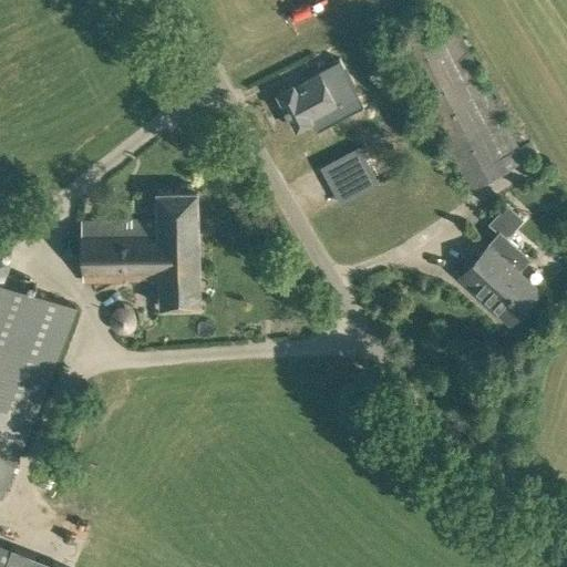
[(442,35),(435,22),(395,43),(468,189),(509,169),(509,168),(538,154),(532,140),(519,146),(472,54),(476,52),(462,24),(442,35)]
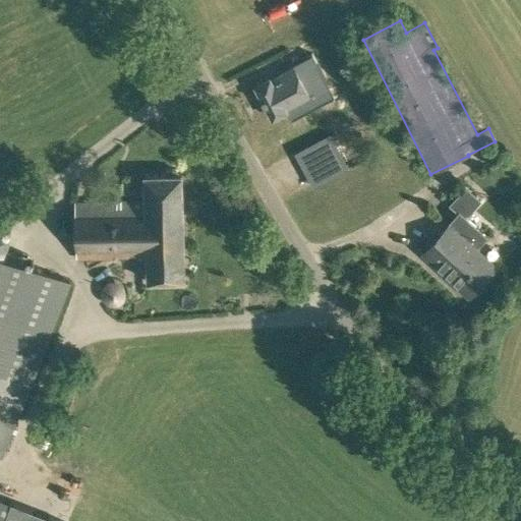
[(302,80),(294,66),(271,78),(270,76),(254,83),(273,118),(288,110),(287,108),(310,95),(309,95),(328,84),(321,71),(302,80)]
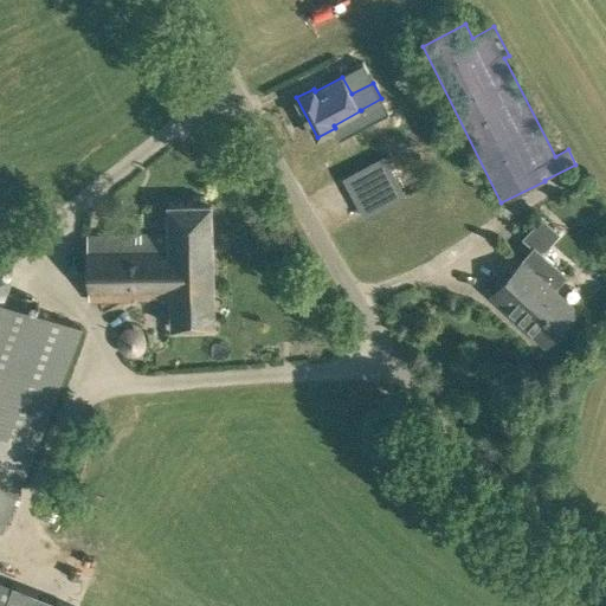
[(403,198),(384,162),(368,171),(387,205),(403,198)]
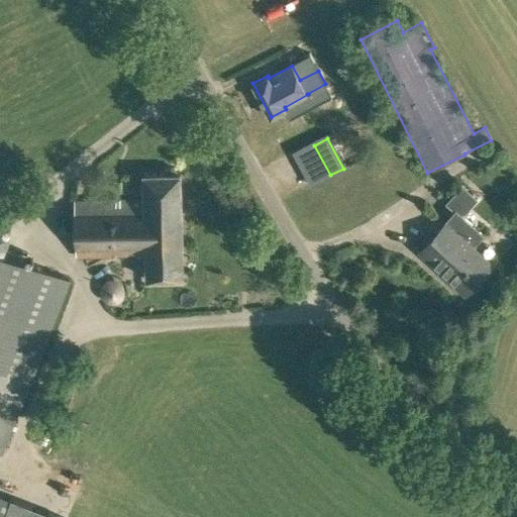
[(179,172),(175,167),(166,167),(162,173),(143,173),(144,199),(75,201),(76,255),(145,254),(146,278),(148,278),(149,282),(160,282),(161,277),(183,277),(180,172),(179,172)]
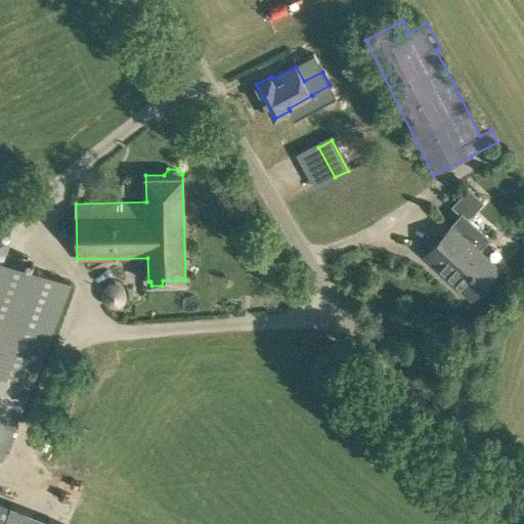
[(475,193),(468,186),(450,205),(462,215),(430,250),(442,262),(438,266),(451,278),(455,274),(475,292),(497,267),(478,250),(489,237),(469,219),(486,200),(478,191),(475,193)]
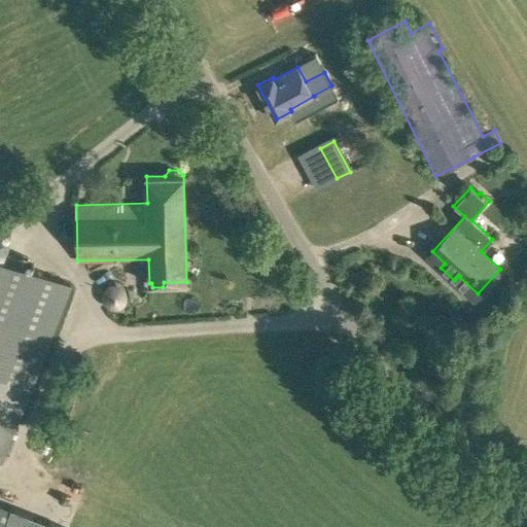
[(0,459),(2,460),(36,373),(71,284),(2,257),(9,239),(0,235),(0,459)]
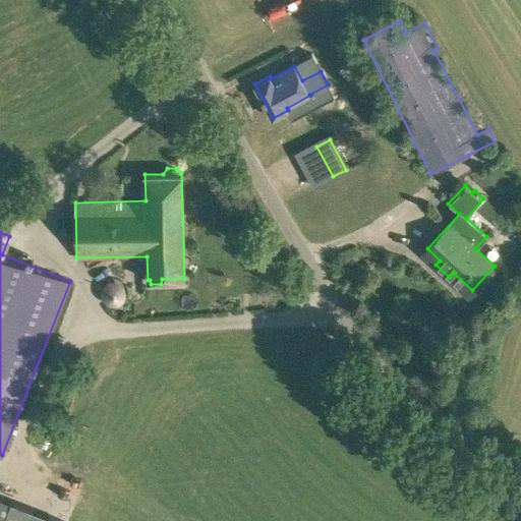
[(0,520),(4,520),(12,502),(0,497),(0,520)]
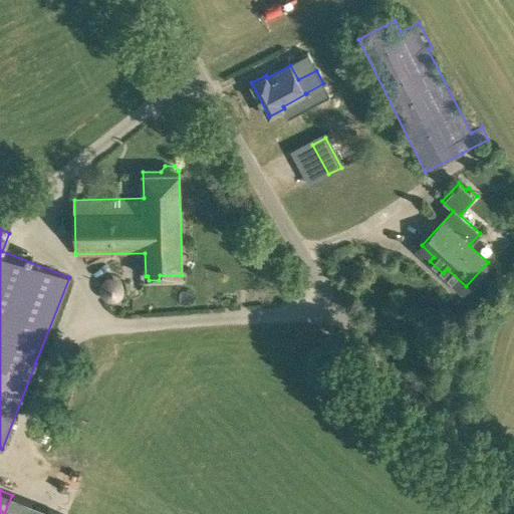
[(46,513),(55,513),(57,507),(25,499),(23,508),(46,513)]
